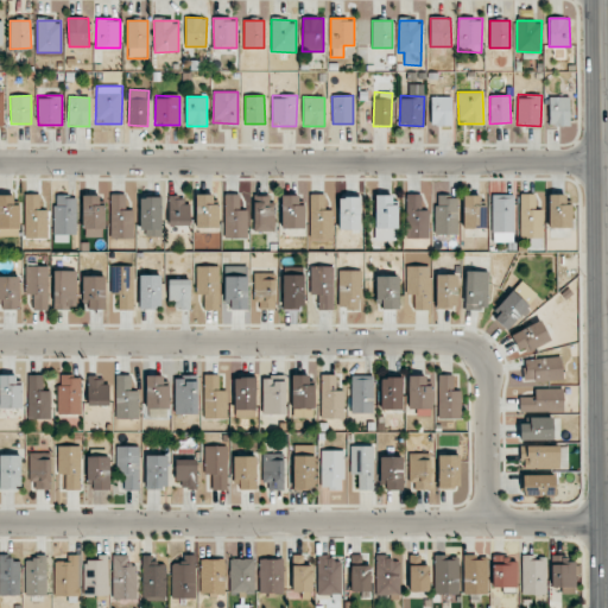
[(549,126),(570,126),(569,96),(549,97),(549,126)]
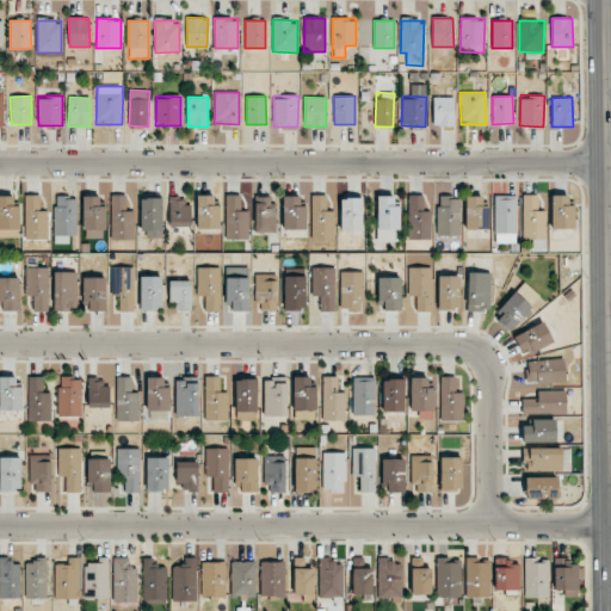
[(454,127),(454,98),(433,98),(433,127),(454,127)]
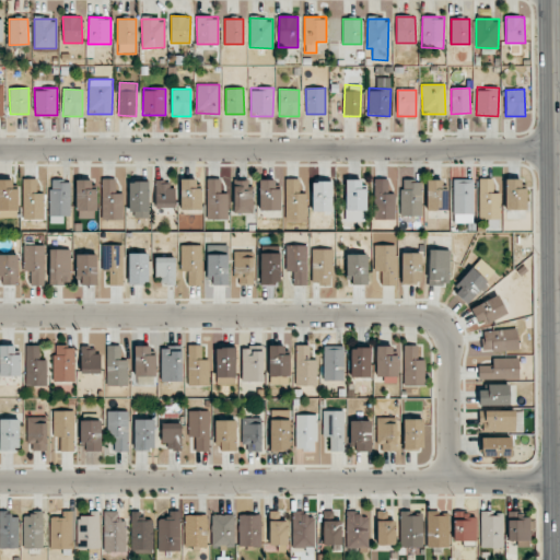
[(37,178),(22,179),(23,220),(44,220),(44,194),(37,194),(37,178)]
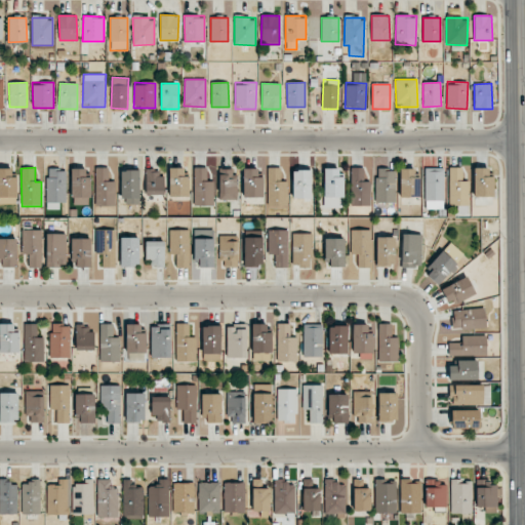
[(189,197),(189,176),(184,176),(184,168),(169,167),(169,197),(189,197)]
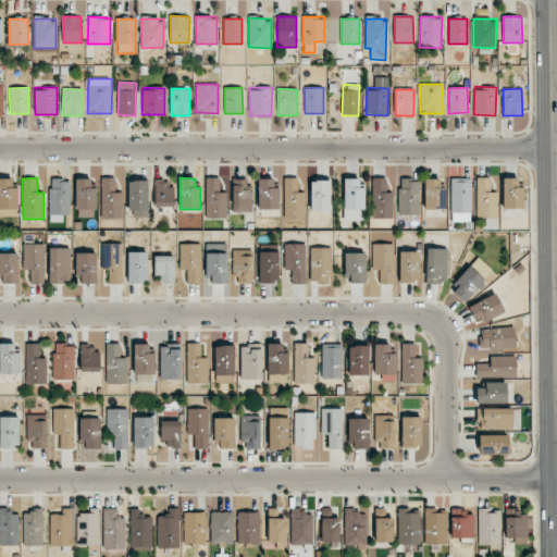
[(206,219),(226,218),(226,192),(220,192),(220,177),(206,177),(206,219)]
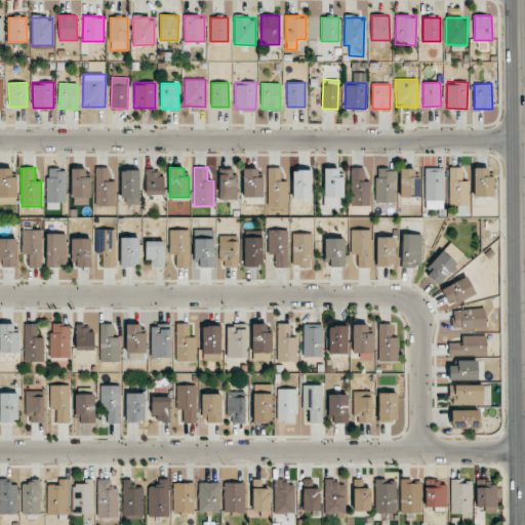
[(268,208),(287,207),(287,182),(281,182),(281,167),(268,168),(268,208)]
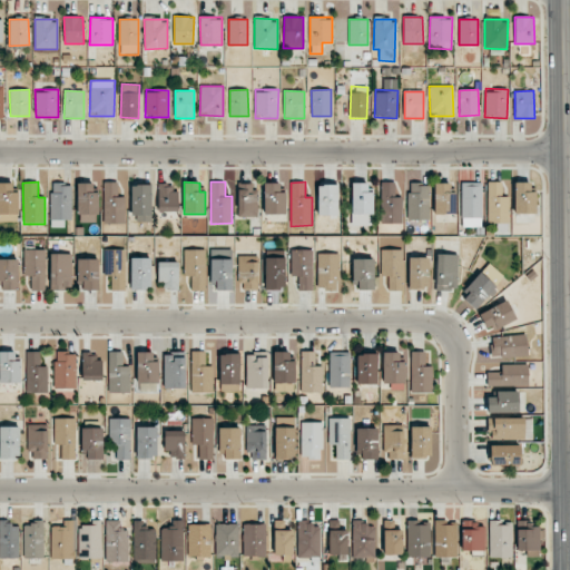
[(402,223),(402,197),(395,197),(395,182),(381,183),(382,224),(402,223)]
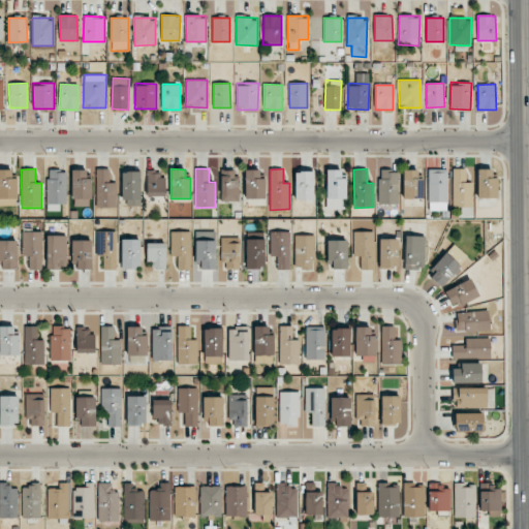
[(428,168),(428,211),(447,211),(446,168),(428,168)]
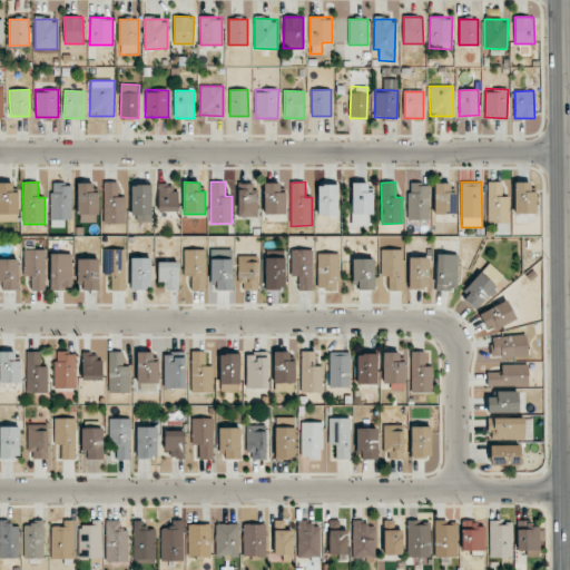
[(509,196),(502,197),(501,182),(487,182),(488,223),(509,223),(509,196)]
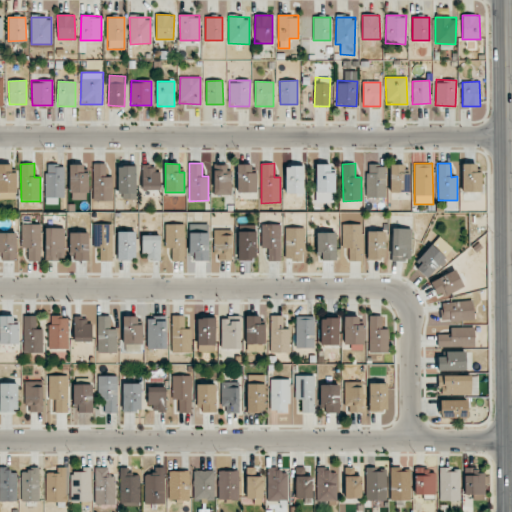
[(0,199),(16,199),(16,172),(11,172),(11,164),(0,164),(0,199)]
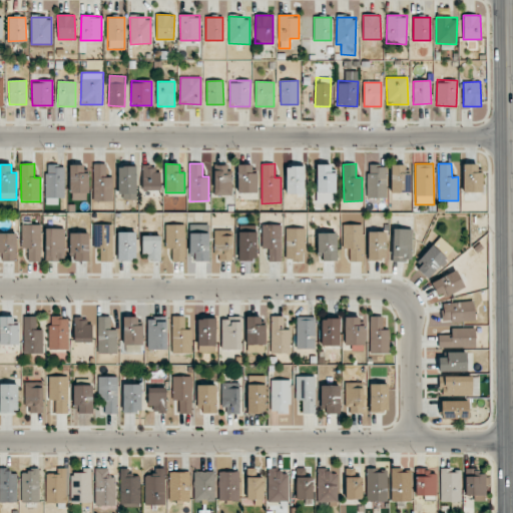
[(86,164),(69,165),(70,200),(87,200),(86,164)]
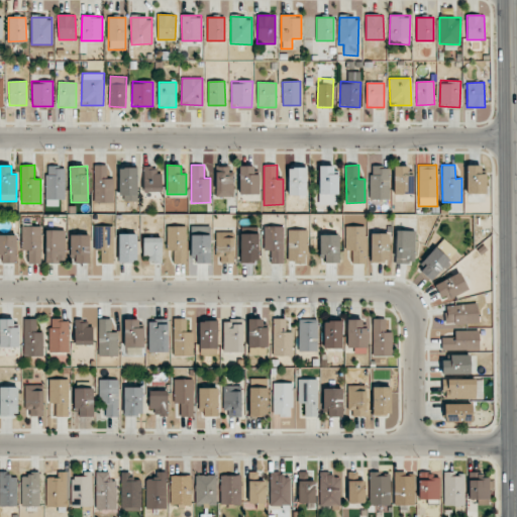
[(113,203),(113,179),(107,179),(107,166),(94,166),(94,203),(113,203)]
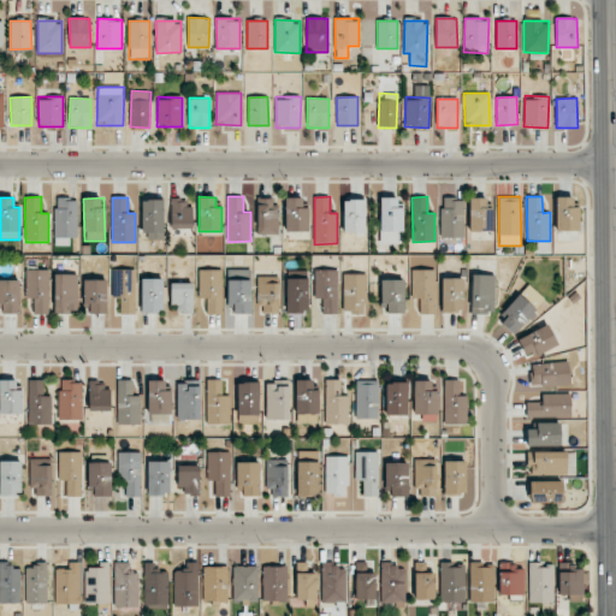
[(191,229),(190,197),(170,199),(171,229),(191,229)]
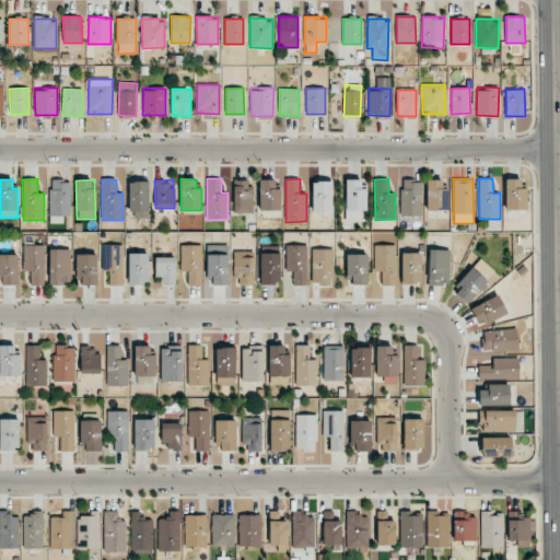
[(280,210),(280,188),(275,188),(275,179),(259,179),(259,210),(280,210)]
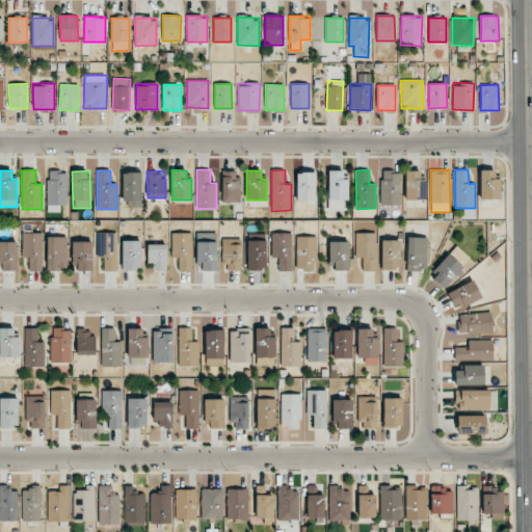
[(425,200),(425,180),(420,180),(419,170),(405,170),(405,200),(425,200)]
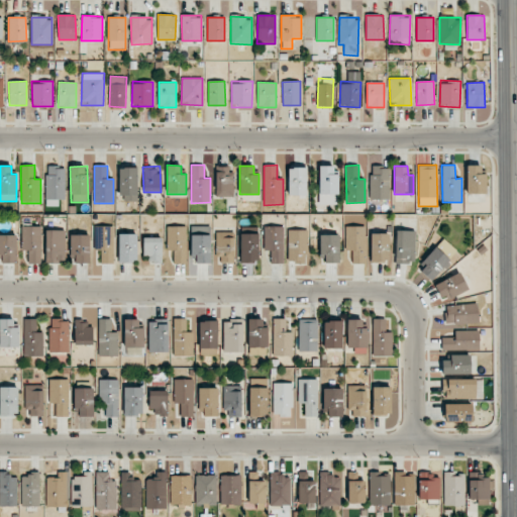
[(467,166),(466,194),(486,194),(486,174),(481,174),(481,166),(467,166)]
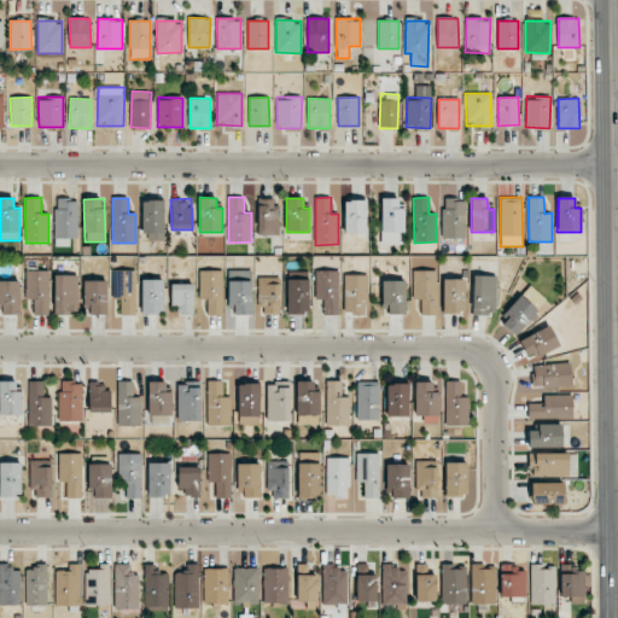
[(164,240),(163,199),(143,200),(144,242),(164,240)]
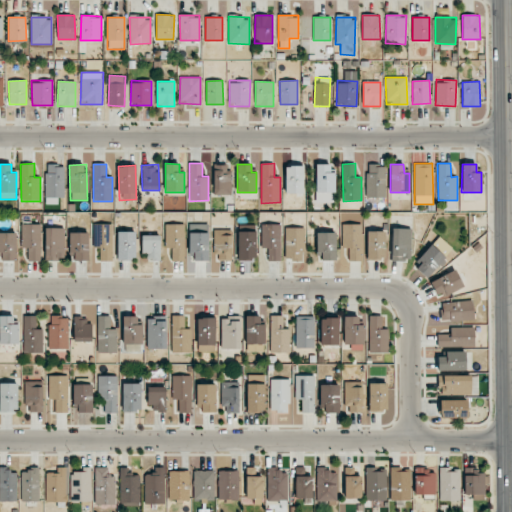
[(230,194),(230,165),(214,165),(214,195),(230,194)]
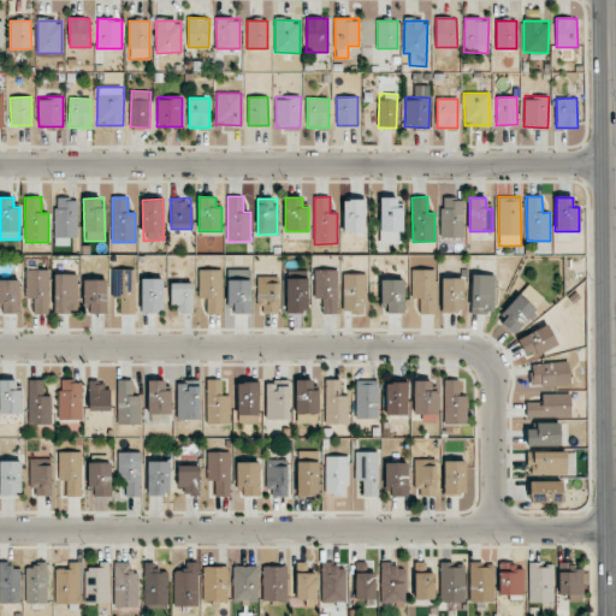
[(366,232),(365,199),(343,200),(344,234),(366,232)]
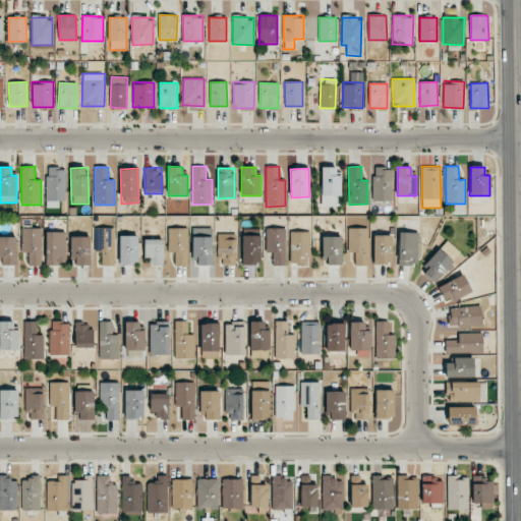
[(341,176),(336,176),(336,168),(322,168),(321,207),(341,207),(341,176)]
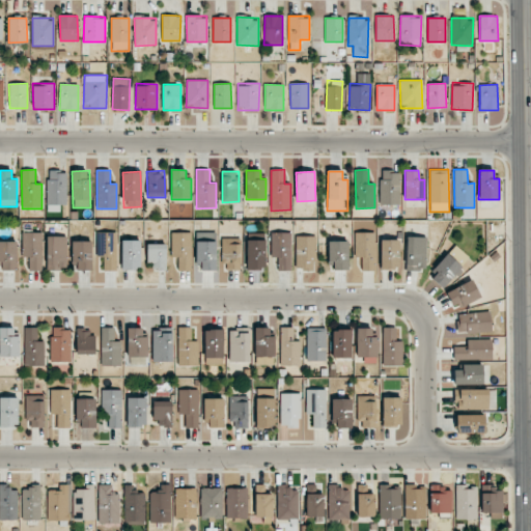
[(398,171),(380,172),(381,204),(400,204),(398,171)]
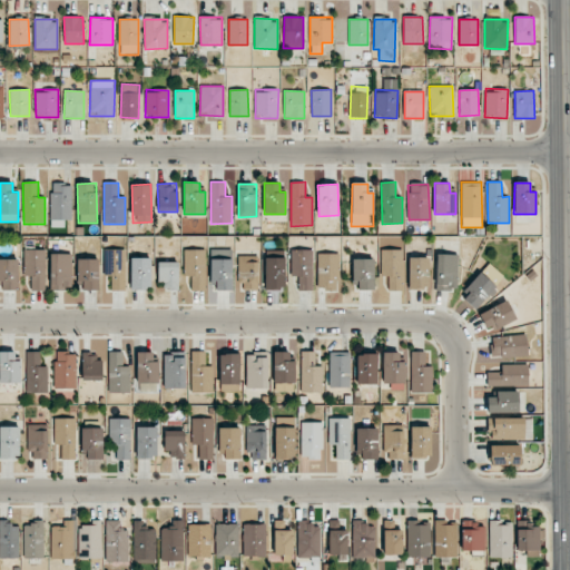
[(71,185),(50,185),(51,227),(61,227),(61,220),(72,219),(71,185)]
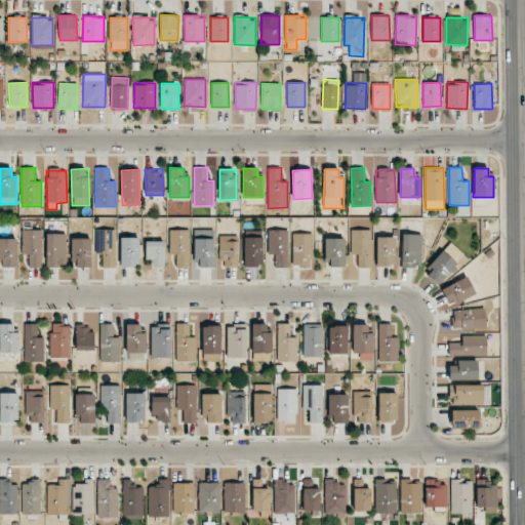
[(29,254),(28,268),(41,268),(42,230),(23,230),(22,254),(29,254)]
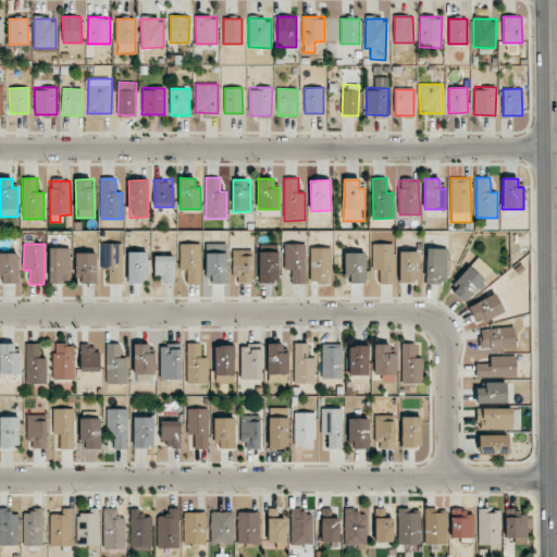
[(122,244),(101,244),(101,269),(109,269),(109,284),(123,284),(122,244)]
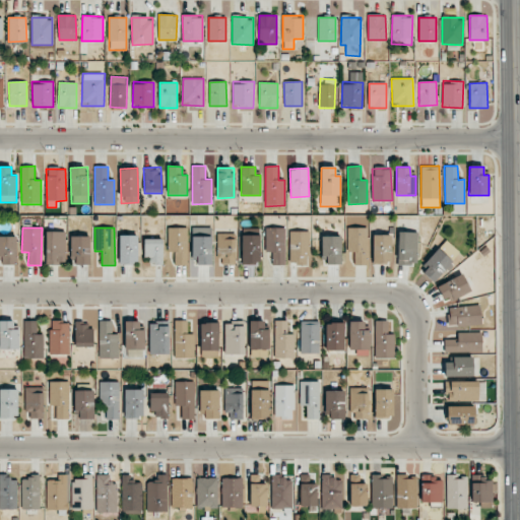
[(187,228),(168,228),(168,252),(174,252),(175,265),(188,265),(187,228)]
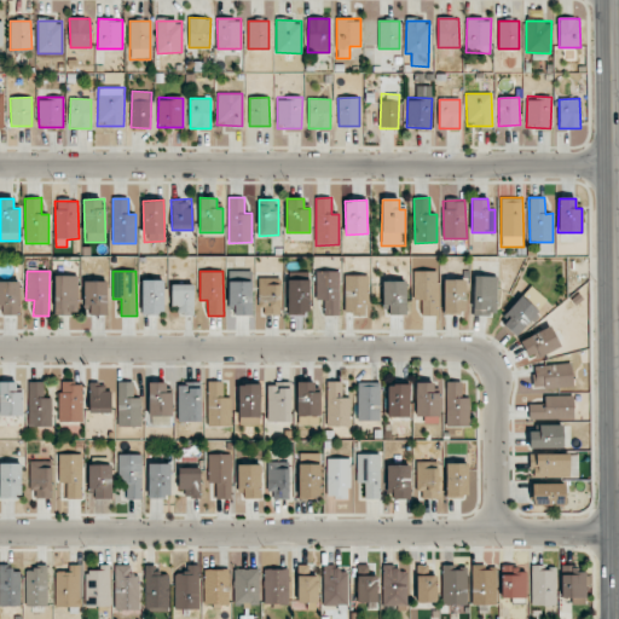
[(252,316),(252,271),(229,271),(229,306),(235,306),(235,316),(252,316)]
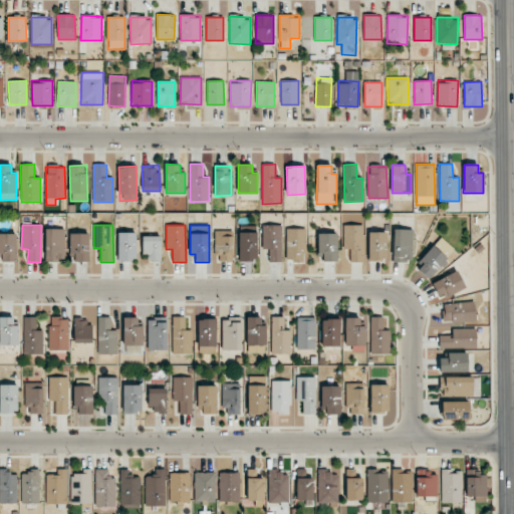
[(262,225),(262,249),(269,249),(270,263),(282,262),(281,225),(262,225)]
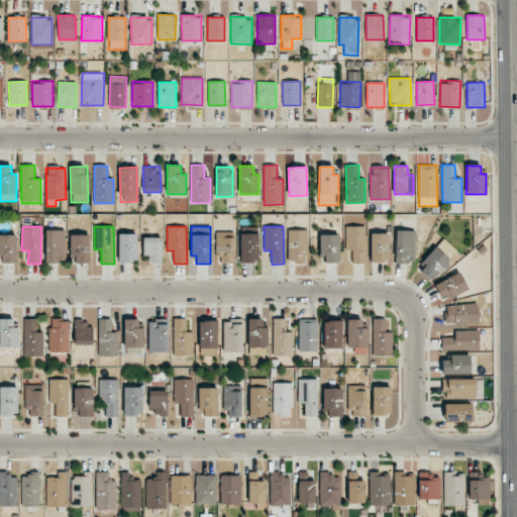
[(365,226),(345,226),(345,250),(351,250),(352,264),(366,264),(365,226)]
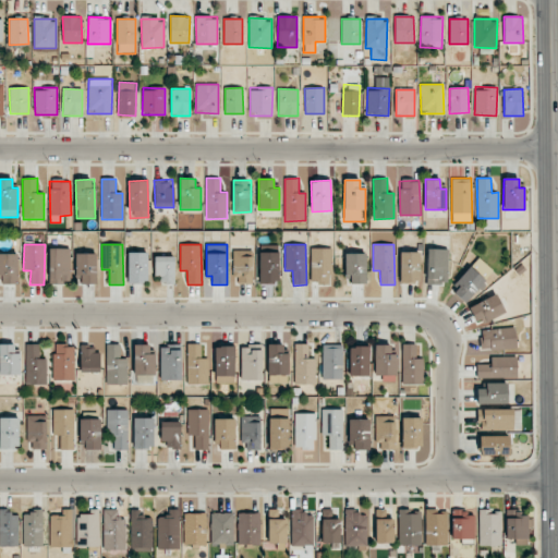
[(312,283),(331,283),(331,247),(311,249),(312,283)]
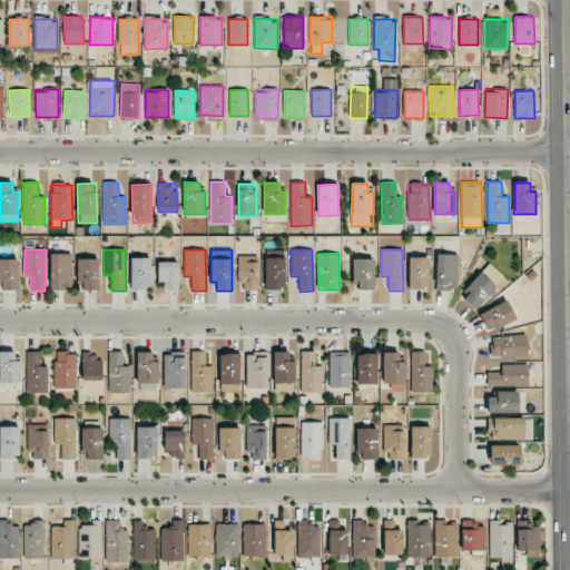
[(71,254),(50,254),(50,291),(71,290),(71,254)]
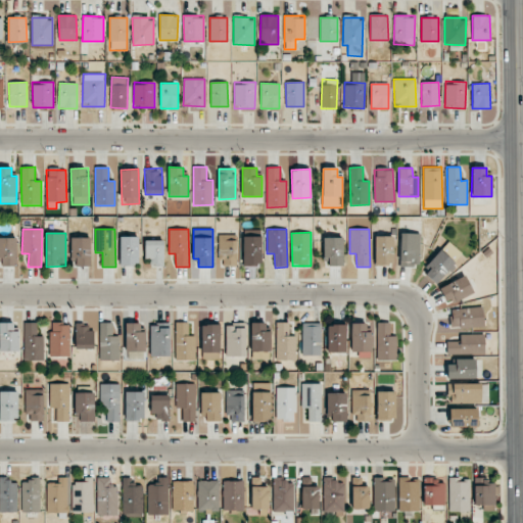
[(418,267),(419,234),(400,233),(399,267),(418,267)]
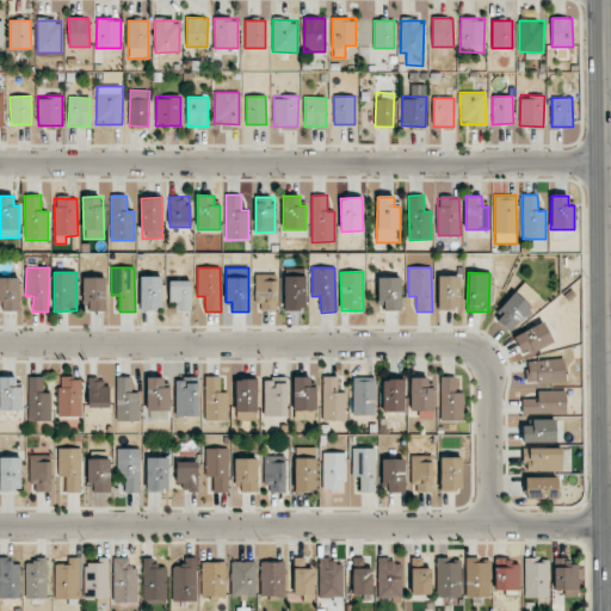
[(277,310),(276,273),(255,275),(257,310),(277,310)]
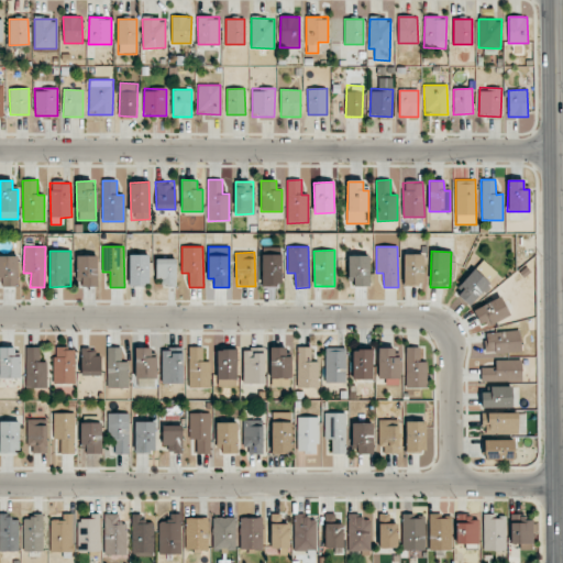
[(130,286),(150,286),(148,254),(129,255),(130,286)]
